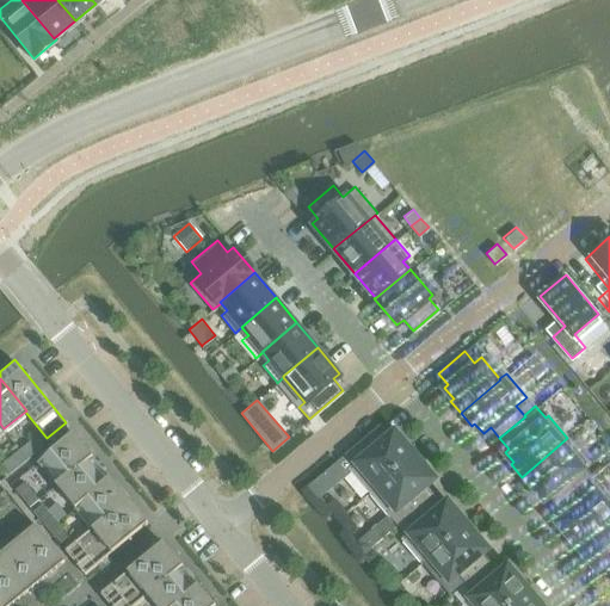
[(351,467),(370,489),(416,451),(405,439),(402,441),(393,431),(389,433),(380,422),(343,452),(353,464),(351,467)]
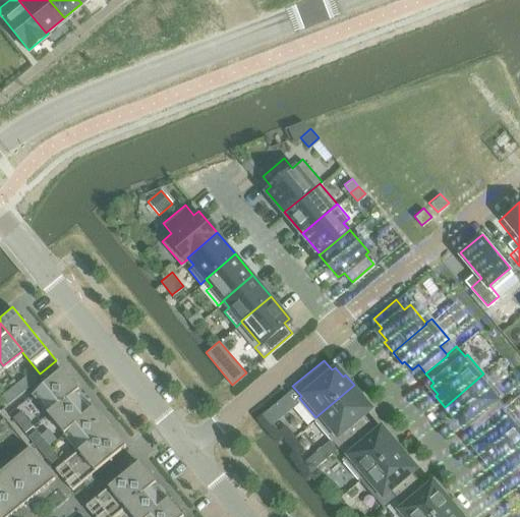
[(31,391),(47,411),(77,386),(61,366),(31,391)]
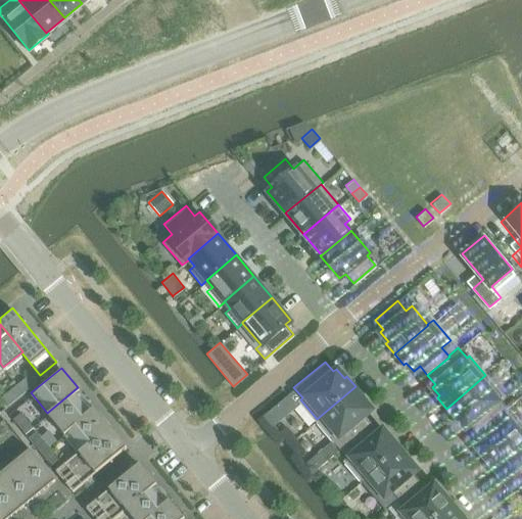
[(29,371),(15,382),(21,390),(36,379),(29,371)]
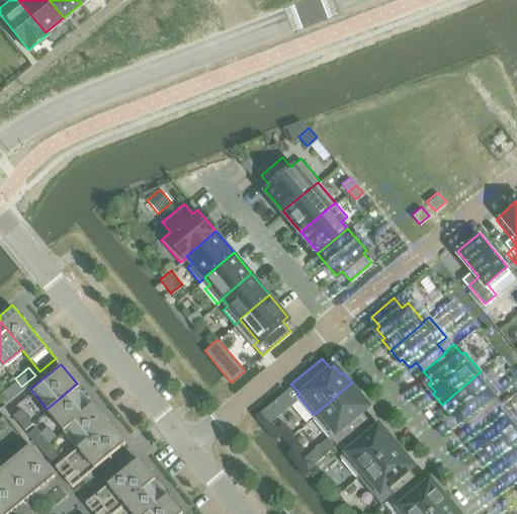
[(463,419),(471,428),(502,403),(495,394),(497,391),(481,371),(442,405),(450,415),(453,413),(460,422),(463,419)]
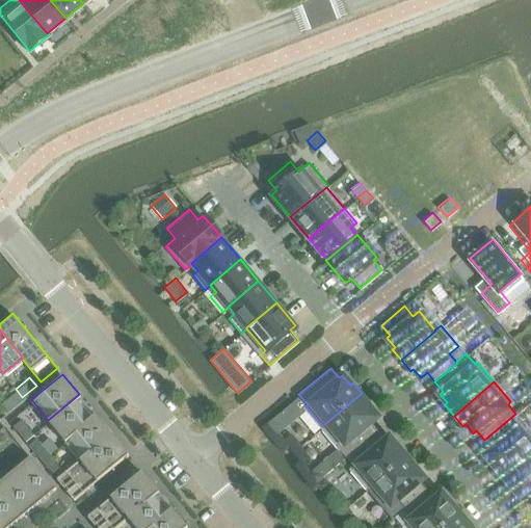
[(530,388),(527,385),(518,392),(526,402),(530,397),(530,388)]
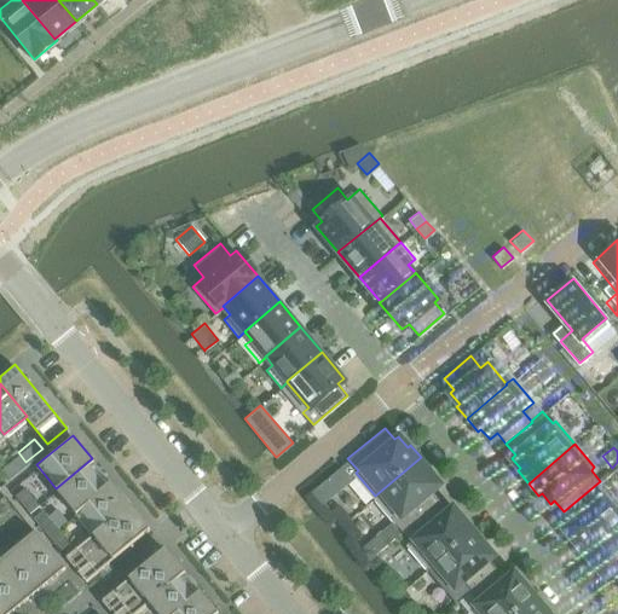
[(7,476),(26,462),(18,452),(0,468),(7,476)]
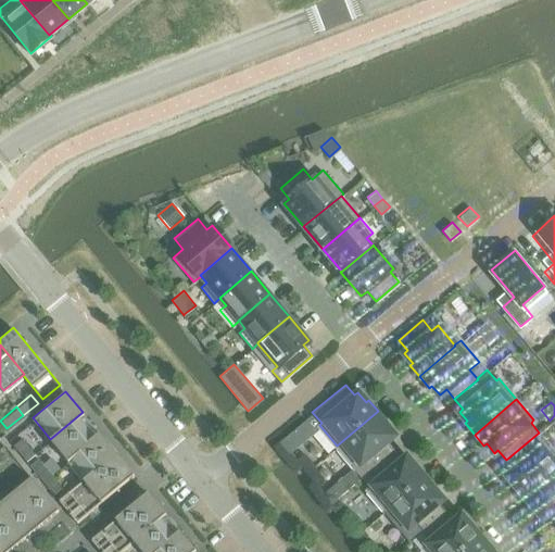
[(351,465),(361,477),(394,449),(387,440),(393,434),(385,425),(388,423),(378,411),(337,446),(352,464),(351,465)]
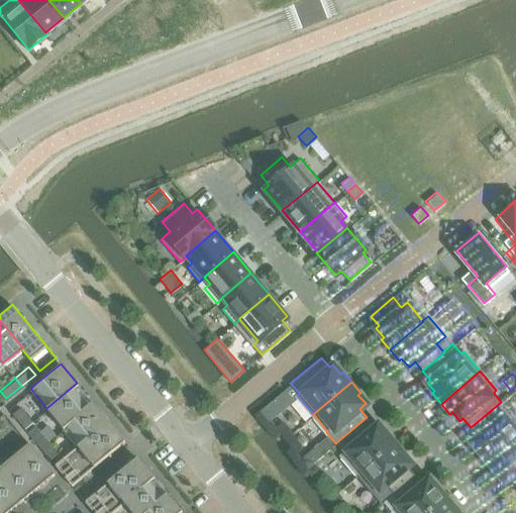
[(46,408),(62,426),(92,401),(77,383),(46,408)]
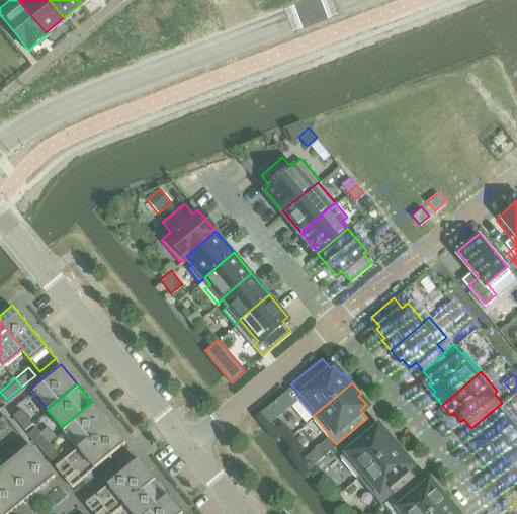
[(62,427),(76,445),(78,447),(108,422),(92,402),(62,427)]
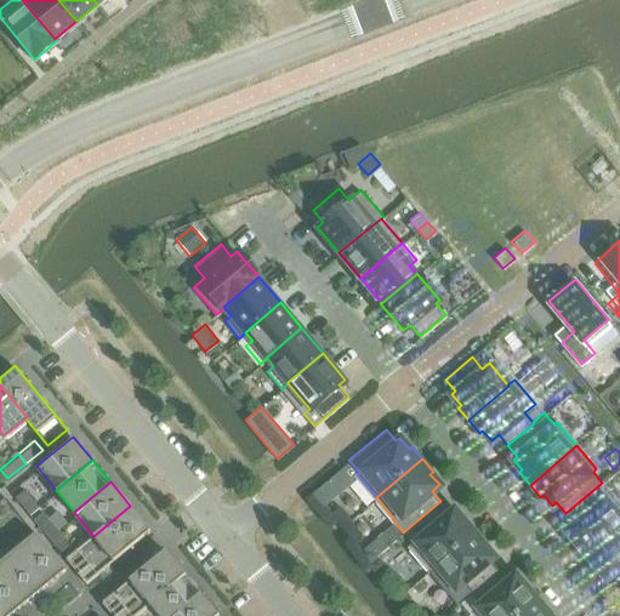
[(573,543),(584,557),(619,525),(619,505),(613,496),(614,496),(602,483),(566,513),(574,524),(567,530),(575,541),(573,543)]
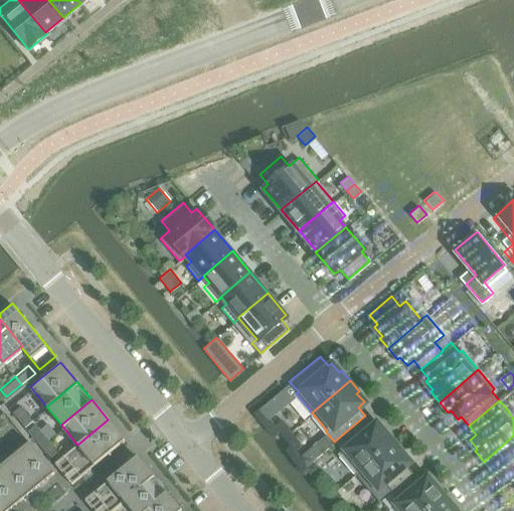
[(11,410),(23,424),(31,418),(19,403),(11,410)]
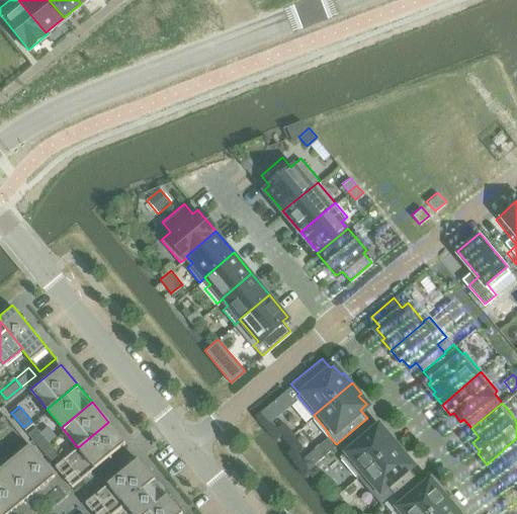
[(359,477),(364,472),(363,470),(397,442),(388,432),(385,434),(378,425),(375,427),(367,418),(336,444),(344,453),(342,455),(359,477)]
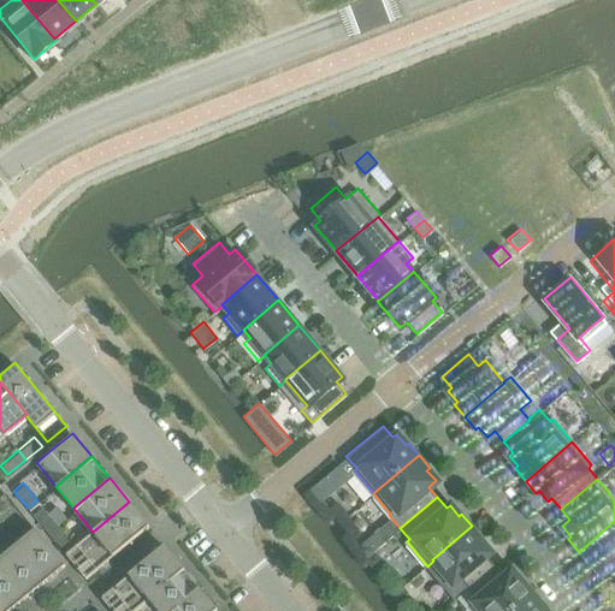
[(147,523),(129,502),(93,532),(90,529),(64,551),(72,562),(84,552),(88,556),(76,565),(84,576),(147,523)]
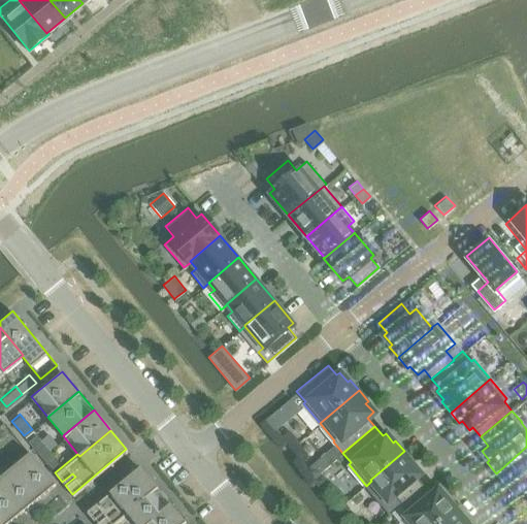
[(28,439),(40,455),(48,448),(36,433),(28,439)]
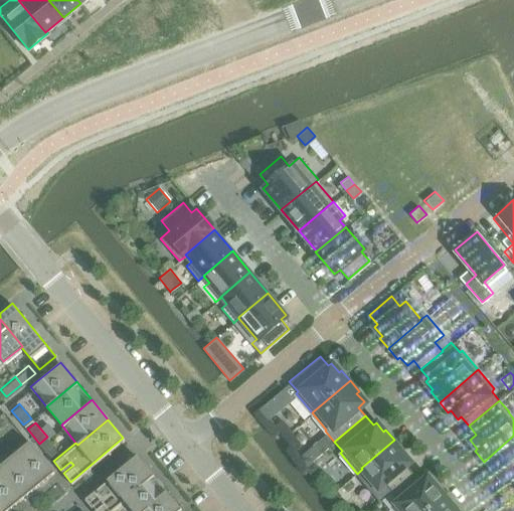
[(513,436),(484,462),(493,472),(495,470),(502,479),(513,470),(513,436)]
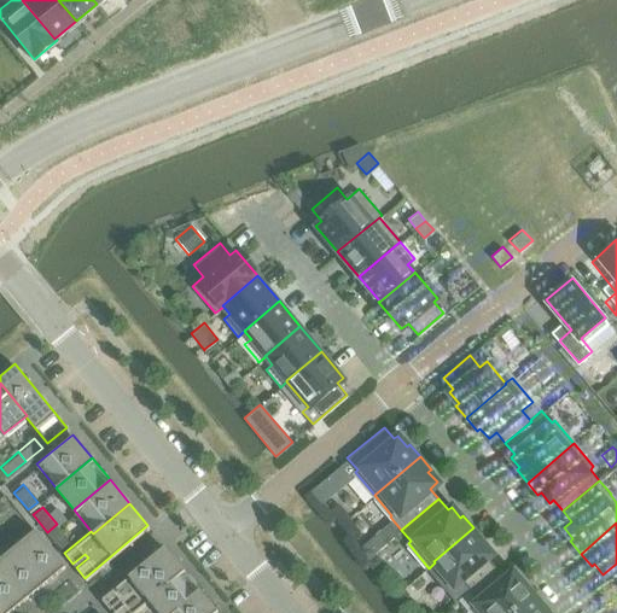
[(57,524),(47,532),(62,549),(71,542),(57,524)]
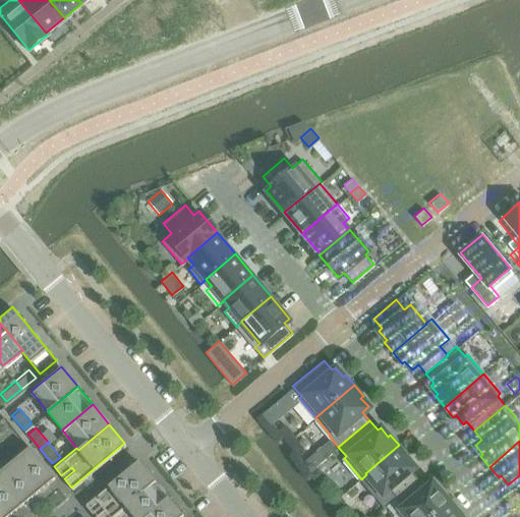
[(29,445),(11,458),(37,490),(54,475),(29,445)]
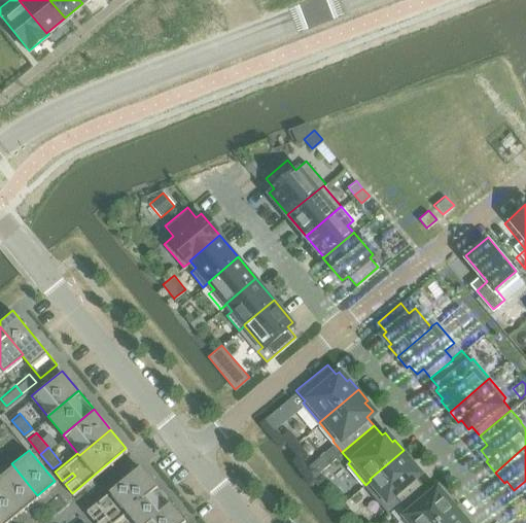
[(389,512),(397,504),(423,484),(415,475),(418,472),(411,462),(413,461),(404,450),(370,479),(371,480),(385,496),(380,500),(389,512)]
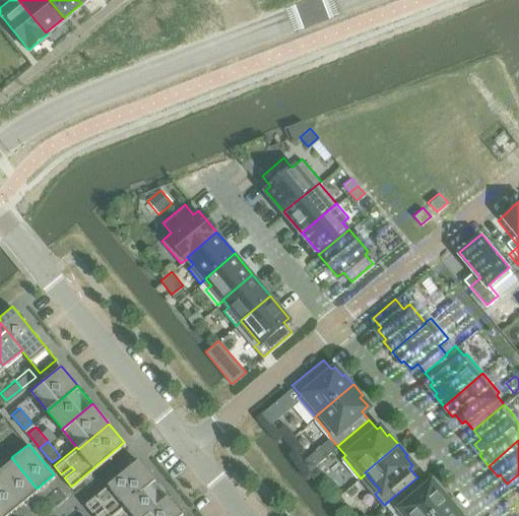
[(11,457),(0,466),(0,476),(20,502),(37,489),(11,457)]
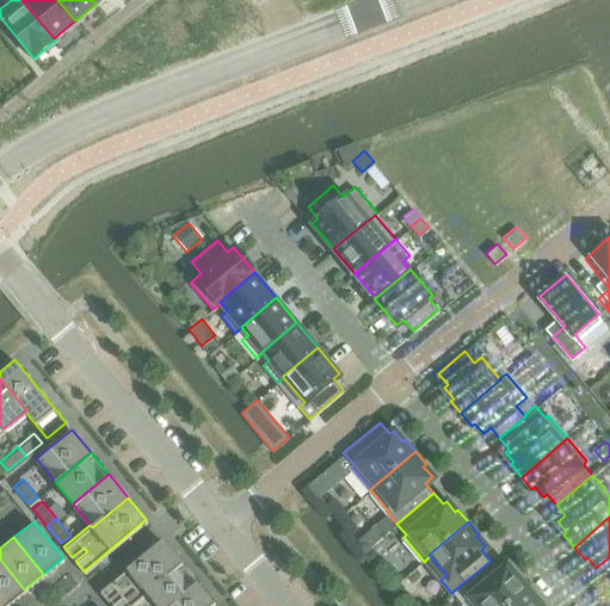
[(128,605),(146,592),(182,563),(161,538),(99,589),(108,600),(119,591),(122,594),(110,604),(112,605),(128,605)]
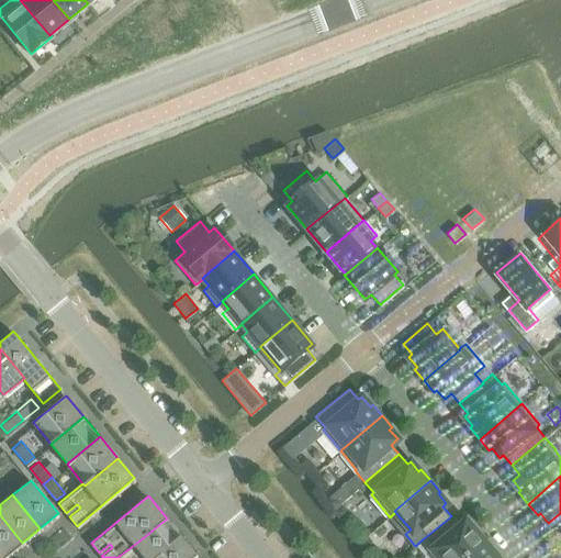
[(329,497),(324,501),(333,510),(340,503),(336,498),(329,497)]
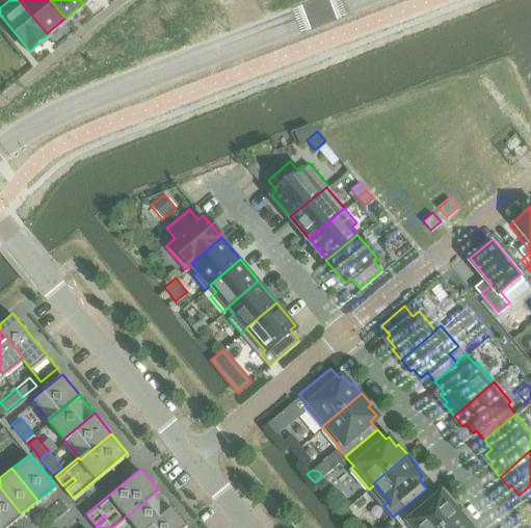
[(0,521),(4,527),(21,513),(0,487),(0,521)]
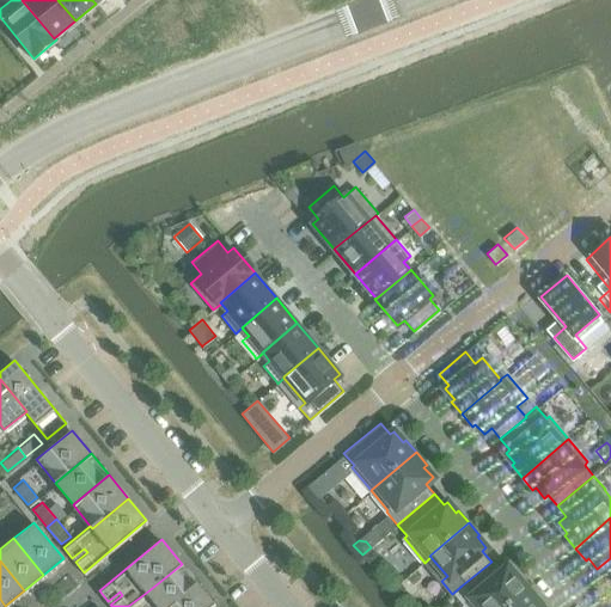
[(464,602),(468,606),(505,606),(530,587),(519,574),(517,576),(507,565),(500,572),(492,562),(462,586),(470,598),(464,602)]
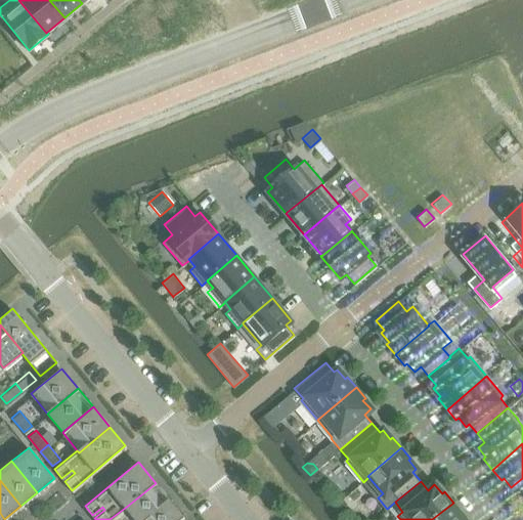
[(125,508),(134,519),(142,519),(169,499),(156,483),(125,508)]
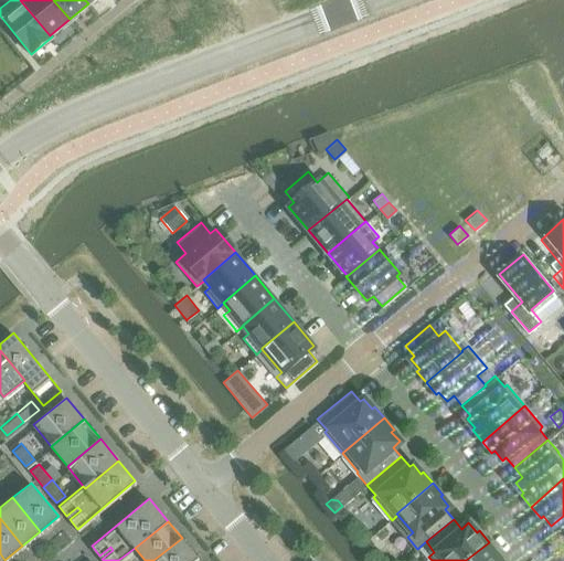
[(369,537),(360,546),(369,557),(379,548),(369,537)]
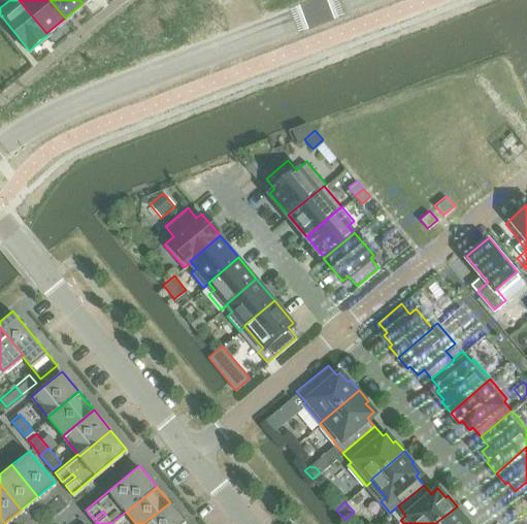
[(143,523),(178,523),(185,520),(170,502),(143,523)]
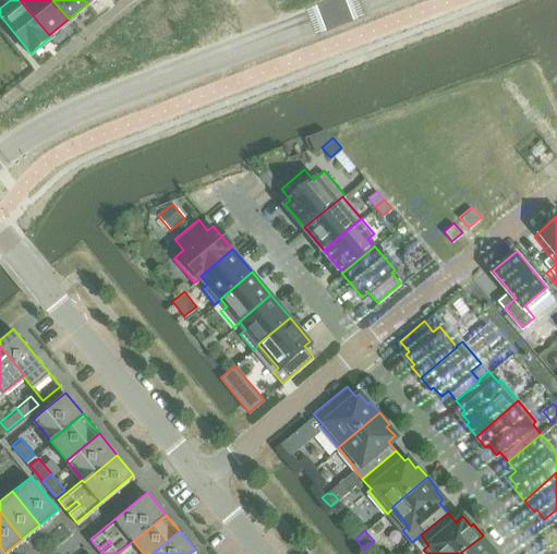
[(493,546),(483,536),(460,553),(494,553),(489,549),(493,546)]
